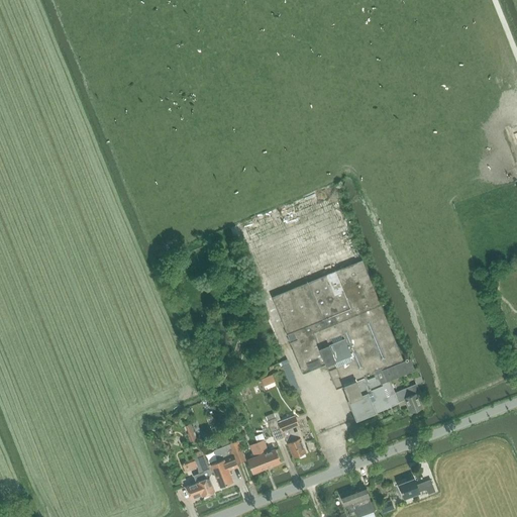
[(243,243),(250,240),(242,222),(235,224),(243,243)]
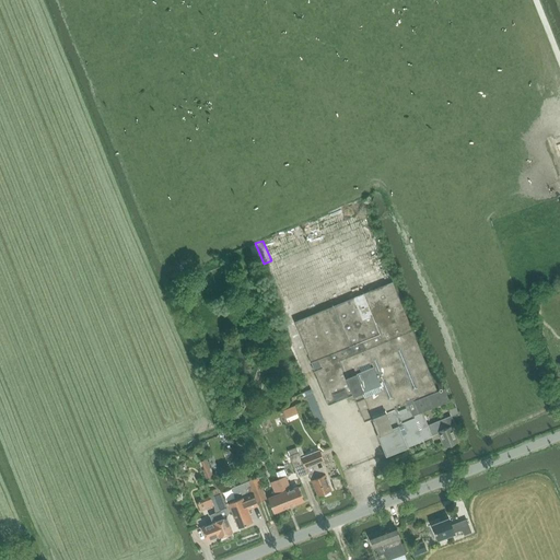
[(444,447),(458,442),(452,427),(455,426),(452,416),(429,424),(423,411),(450,400),(444,388),(438,391),(393,281),(295,322),(329,405),(353,395),(364,421),(372,418),(378,433),(386,454),(423,440),(432,435),(432,434),(439,432),(444,447)]
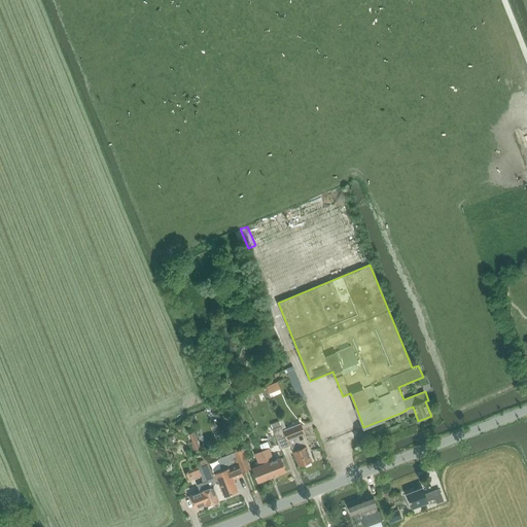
[(212,326),(215,306),(208,305),(205,325),(212,326)]
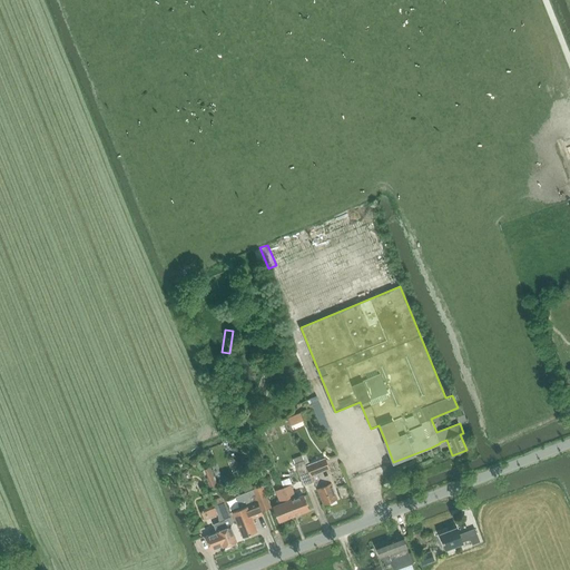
[(269,392),(275,377),(268,375),(263,390),(269,392)]
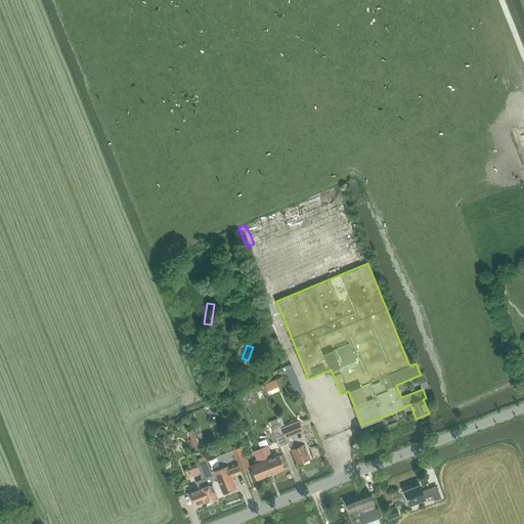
[(290,364),(285,366),(299,400),(304,398),(290,364)]
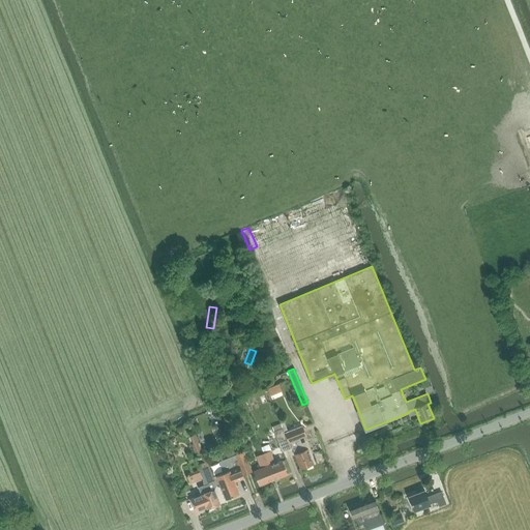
[(272,393),(286,389),(282,378),(268,382),(272,393)]
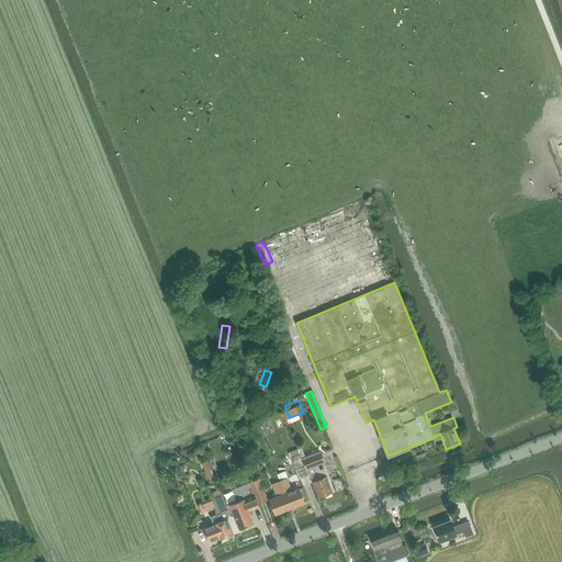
[(289,452),(291,458),(299,479),(308,475),(310,474),(313,482),(318,497),(333,492),(326,475),(326,476),(324,469),(319,470),(318,465),(326,463),(322,452),(303,460),(301,457),(298,449),(289,452)]
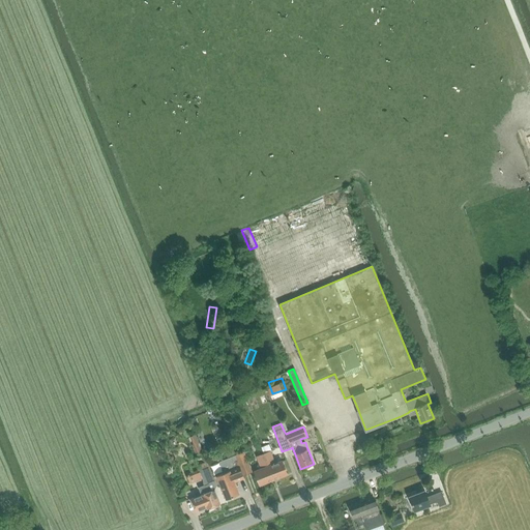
[(193,445),(192,445),(195,453),(200,451),(197,443),(193,445)]
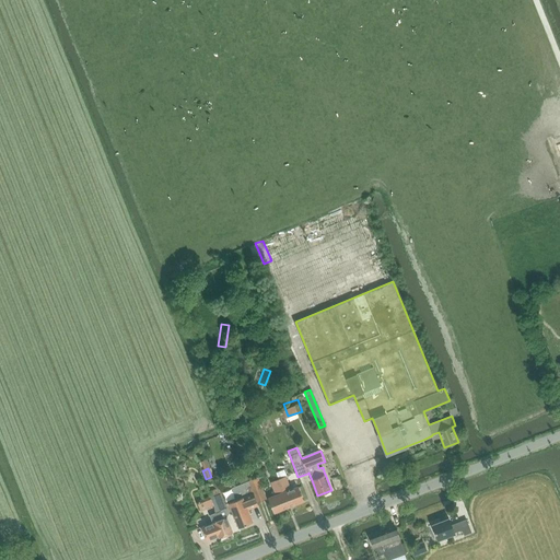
[(278,479),(289,506),(303,500),(298,486),(291,488),(286,476),(278,479)]
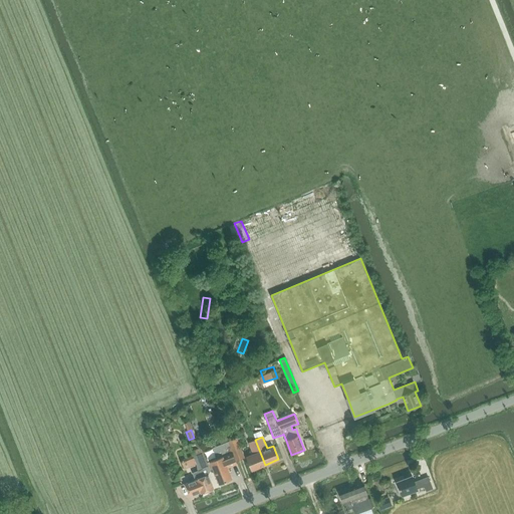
[(236,461),(245,458),(237,438),(229,441),(236,461)]
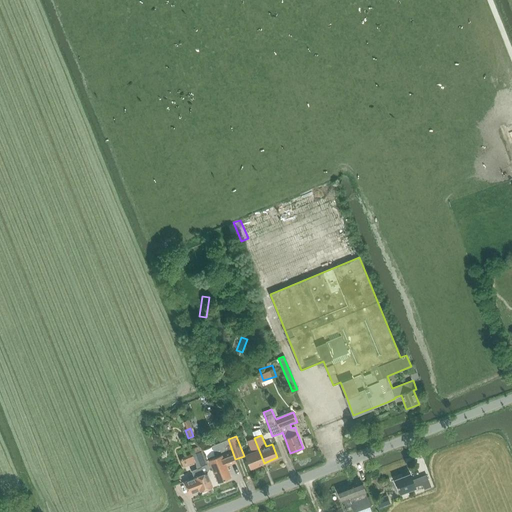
[(252,452),(245,455),(251,468),(264,463),(254,438),(247,440),(252,452)]
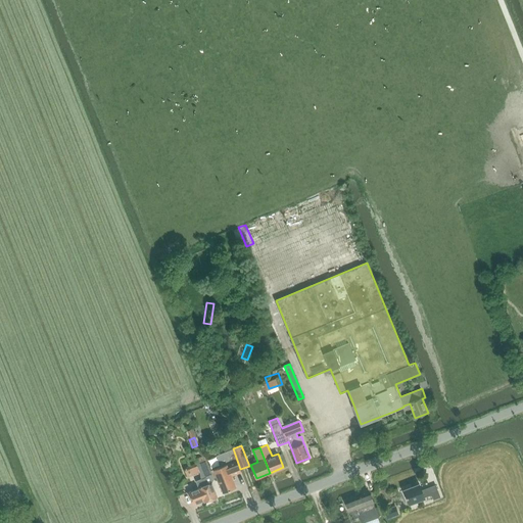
[(223,492),(236,487),(231,476),(241,472),(240,469),(232,449),(225,453),(229,464),(223,466),(214,470),(223,492)]
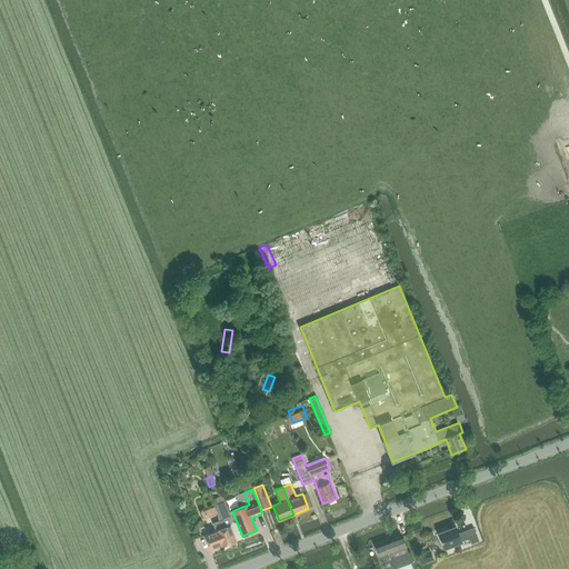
[(222,547),(237,540),(231,525),(232,521),(225,500),(213,505),(217,513),(219,522),(213,523),(216,530),(205,535),(210,549),(221,546),(222,547)]
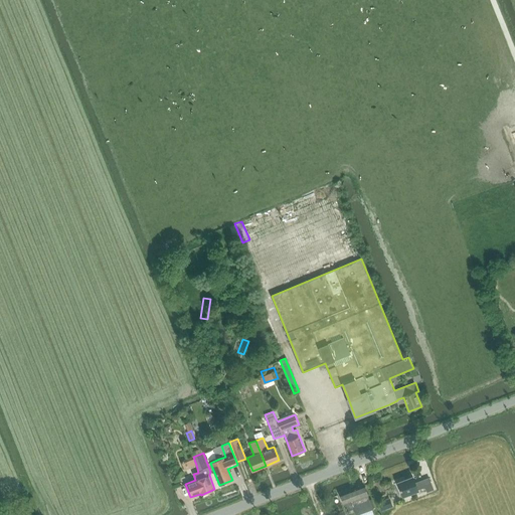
[(193,456),(181,461),(184,470),(196,465),(193,457),(193,456)]
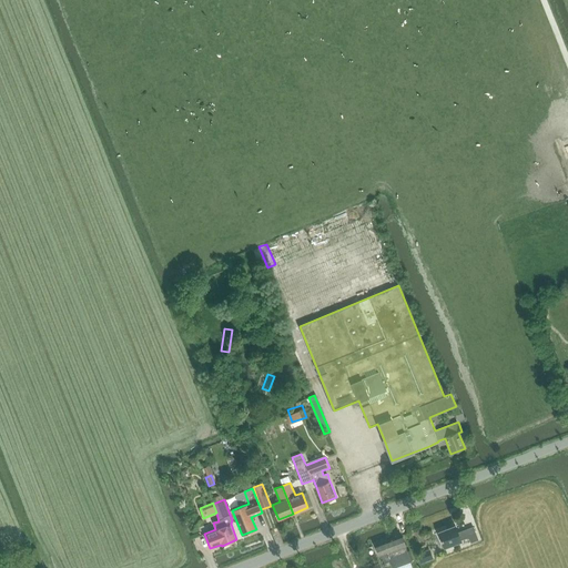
[(455,526),(438,533),(444,547),(462,540),(460,540),(469,537),(472,543),(478,540),(473,527),(458,533),(455,526)]
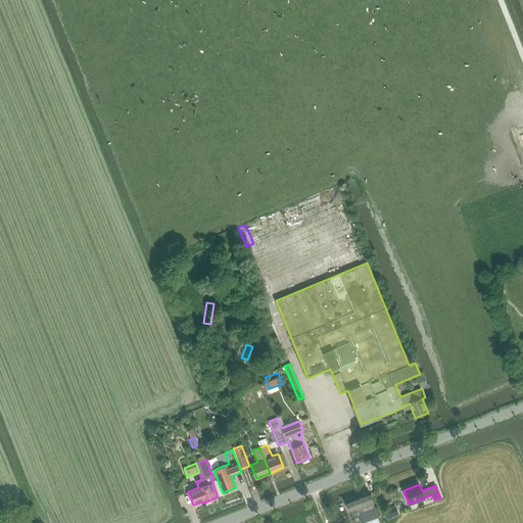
[(375,508),(370,492),(345,502),(348,511),(349,511),(352,519),(360,517),(361,522),(363,522),(378,517),(375,508)]
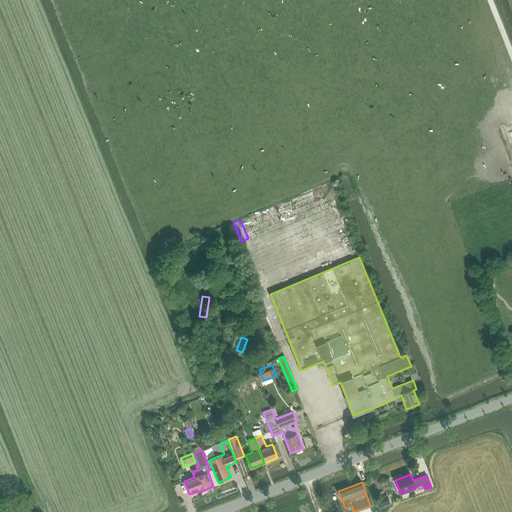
[(387,495),(376,499),(379,508),(385,505),(383,501),(389,499),(387,495)]
